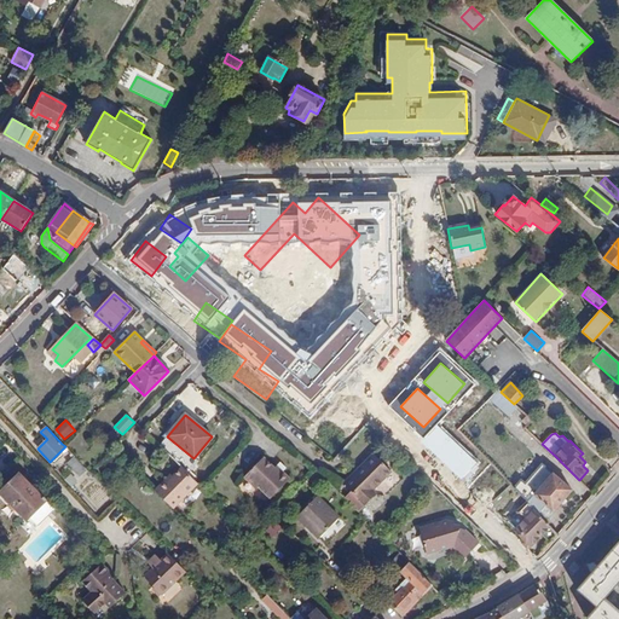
[(374,455),(345,484),(366,505),(376,495),(371,491),(391,472),(374,455)]
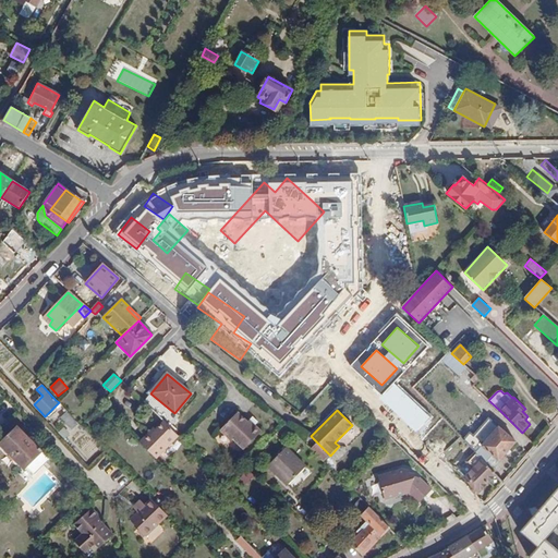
[(65,413),(60,419),(72,429),(76,425),(65,413)]
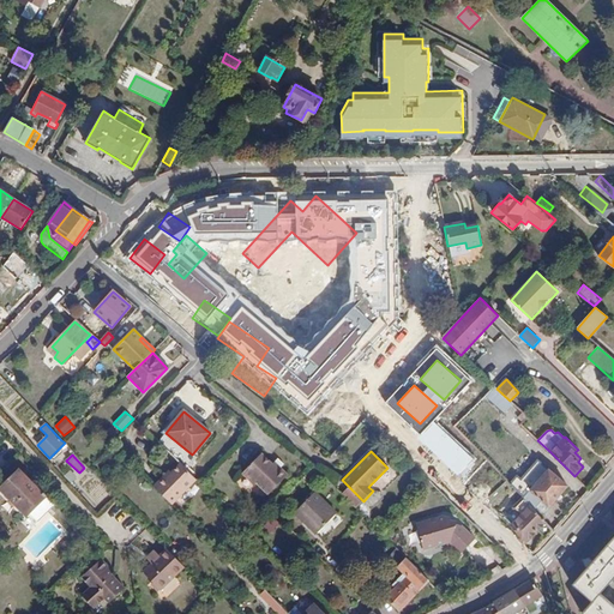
[(288,476),(263,455),(244,476),(270,498),(288,476)]
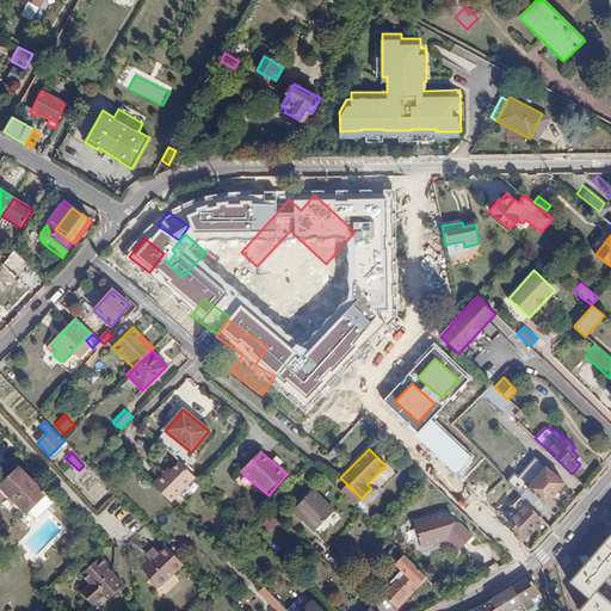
[(187,494),(199,481),(198,480),(177,460),(167,469),(164,474),(161,471),(150,482),(168,500),(180,488),(187,494)]
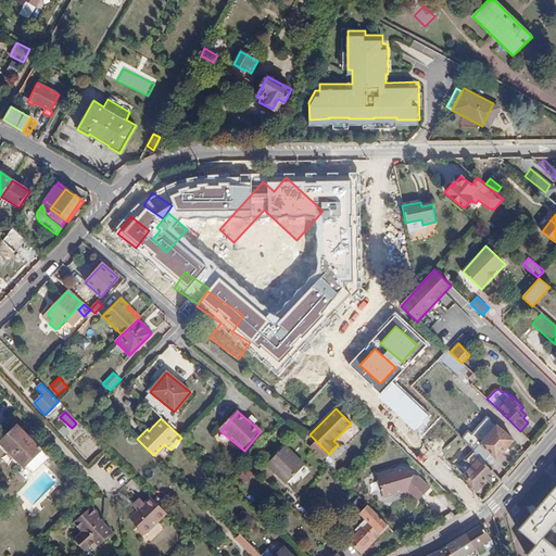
[(0,443),(23,467),(25,465),(33,472),(46,459),(38,451),(41,450),(16,426),(0,442),(0,443)]
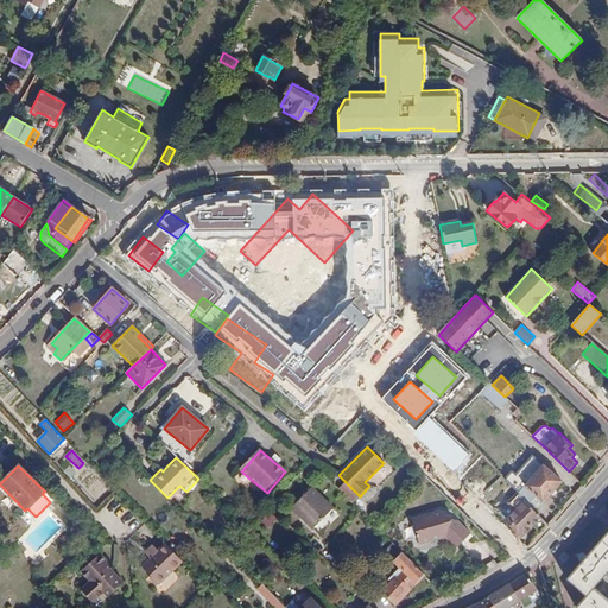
[(69,467),(63,472),(70,479),(74,473),(69,467)]
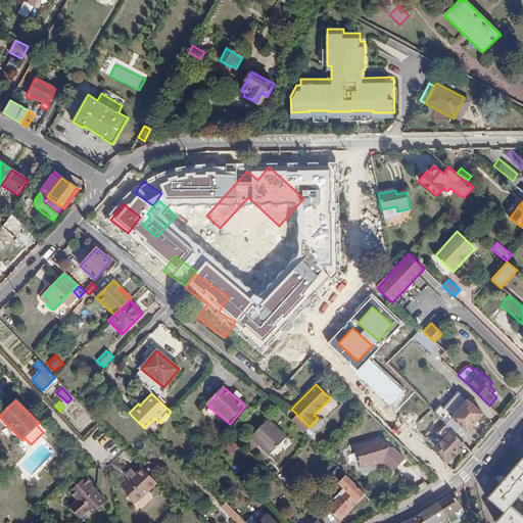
[(450,419),(442,411),(437,417),(446,426),(455,435),(462,427),(467,432),(483,415),(466,401),(450,419)]
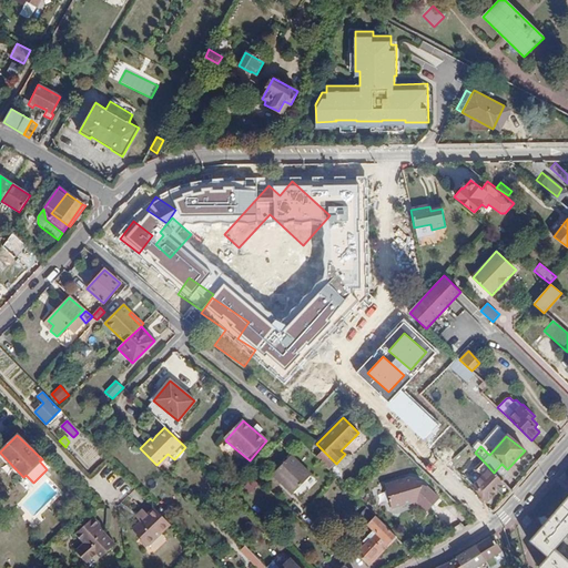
[(313,475),(292,456),(272,477),(293,496),(313,475)]
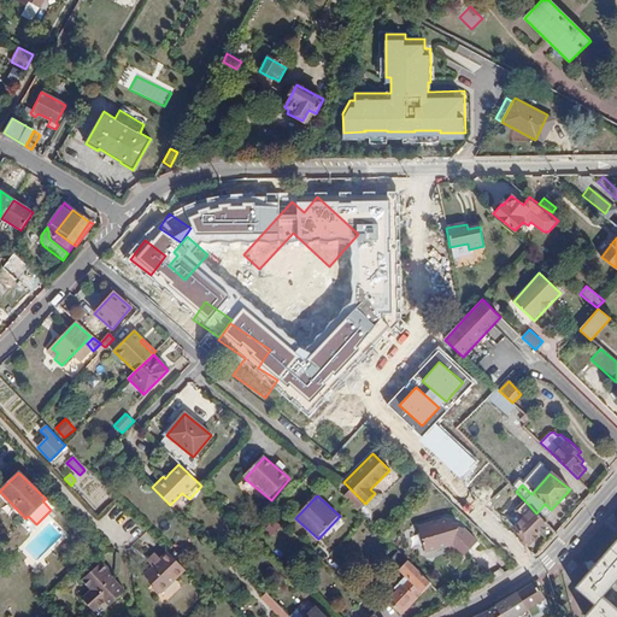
[(528,545),(540,533),(548,541),(556,533),(542,519),(536,513),(527,503),(522,506),(529,513),(513,529),(528,545)]
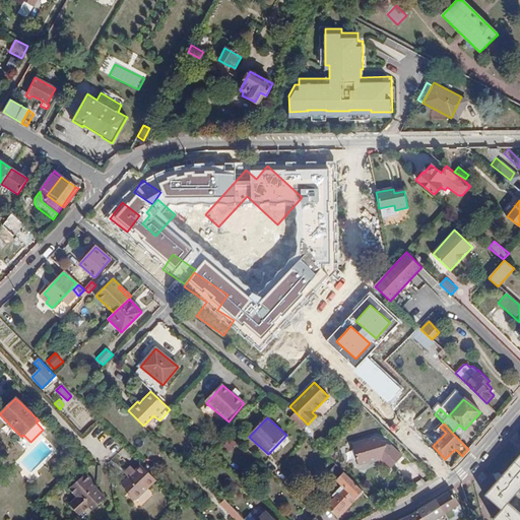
[(457,438),(464,430),(459,425),(452,433),(457,438)]
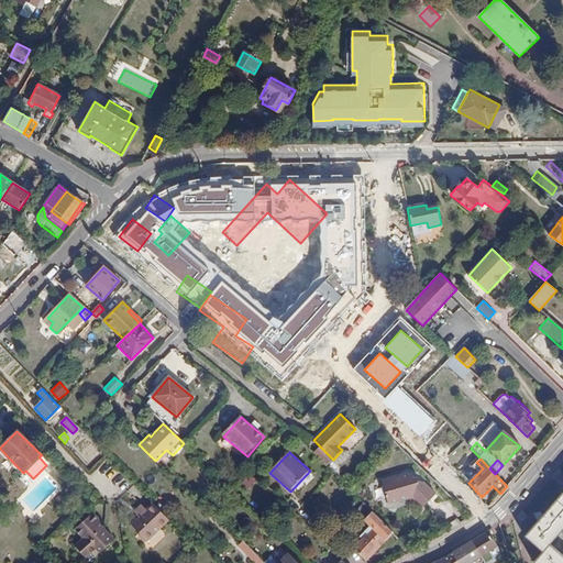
[(260,481),(266,474),(254,463),(249,468),(260,481)]
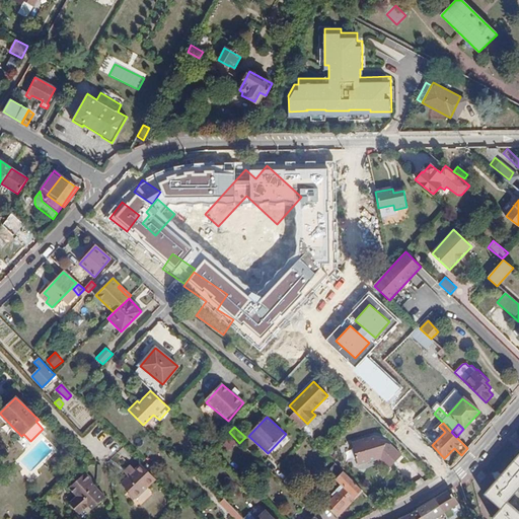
[(382,459),(389,466),(401,453),(379,434),(351,443),(358,464),(377,458),(377,461),(382,459)]
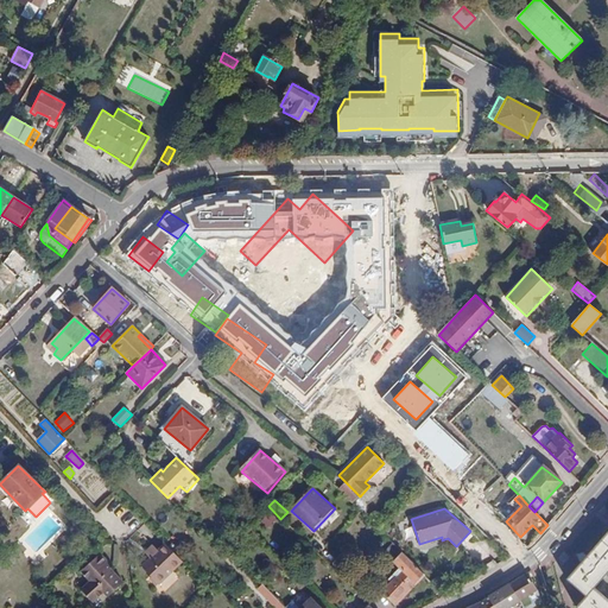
[(491,525),(489,534),(499,536),(501,527),(491,525)]
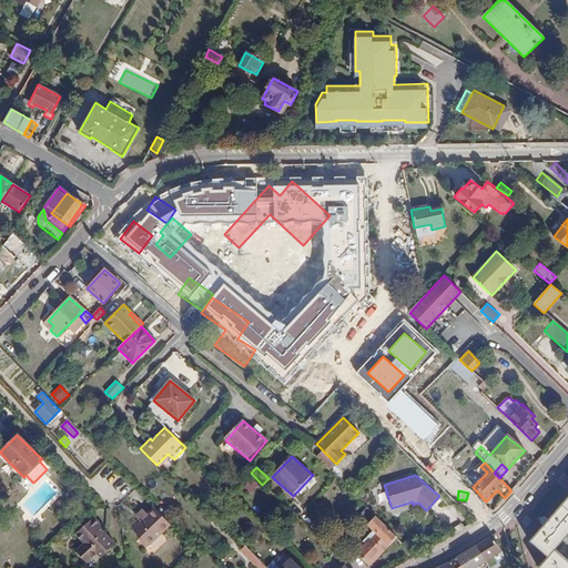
[(567,497),(529,541),(547,557),(554,549),(567,533),(567,497)]
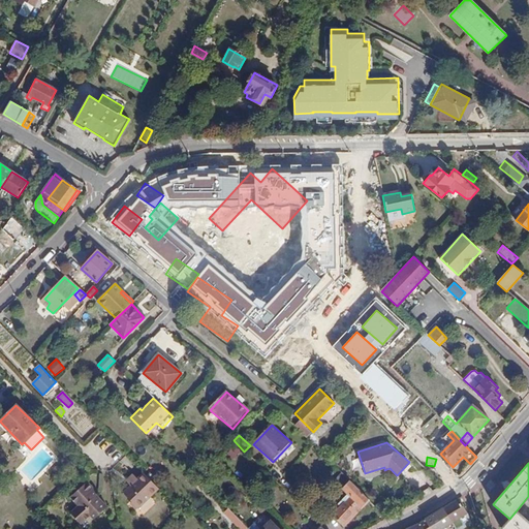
[(332,515),(342,525),(368,499),(342,472),(334,480),(350,497),(332,515)]
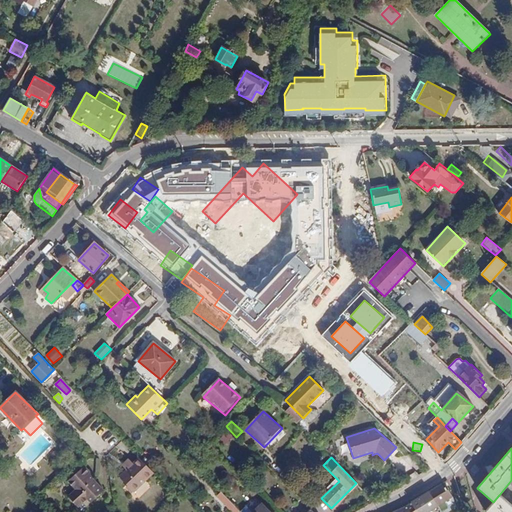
[(137,489),(154,473),(140,459),(123,474),(137,489)]
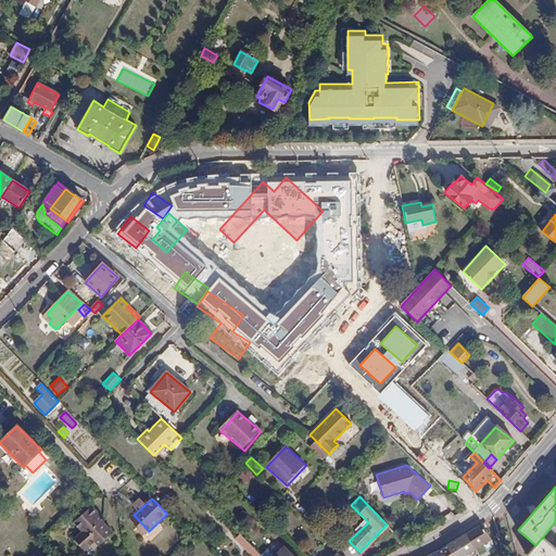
[(88,527),(80,534),(91,545),(100,535),(105,541),(113,533),(96,515),(98,515),(90,507),(79,517),(88,527)]
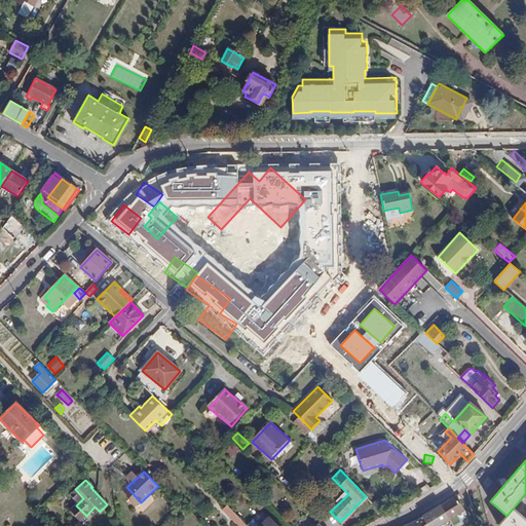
[(137,505),(141,502),(126,487),(122,491),(137,505)]
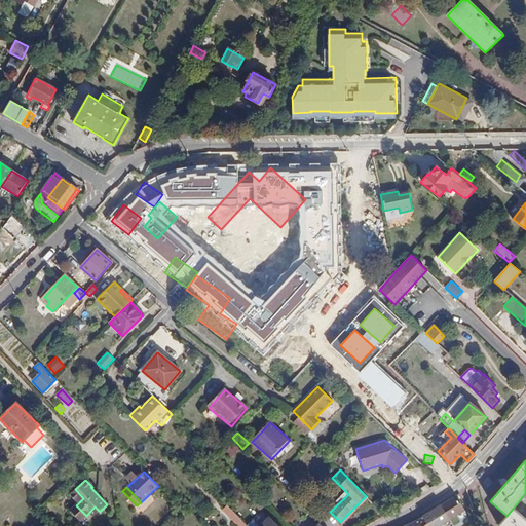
[(246,496),(259,511),(265,505),(251,491),(246,496)]
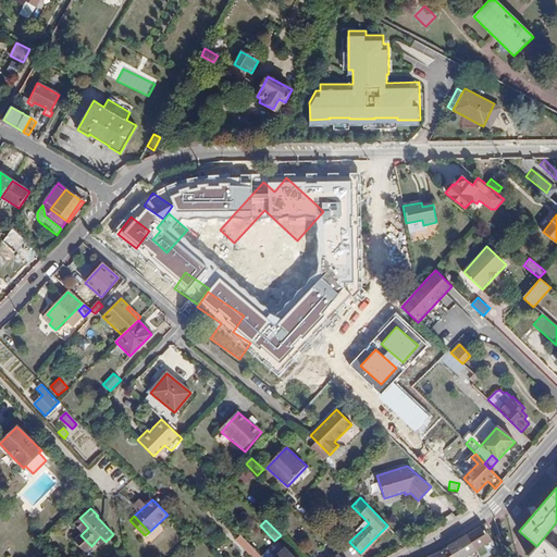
[(491,535),(485,531),(482,528),(467,535),(479,556),(481,556),(487,554),(483,547),(493,541),(491,535)]
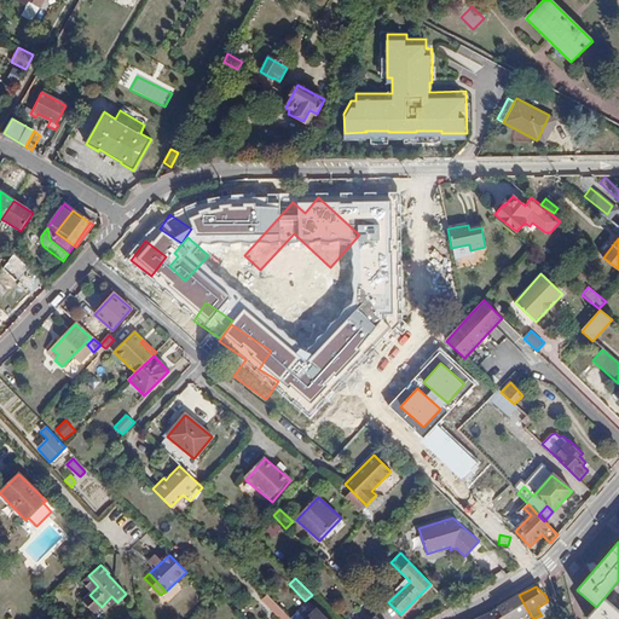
[(532,618),(519,595),(496,607),(503,618),(532,618)]
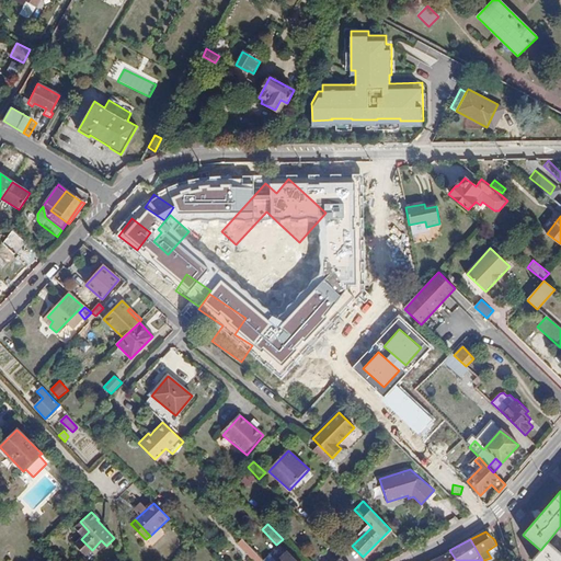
[(339,553),(328,541),(324,542),(340,559),(339,553)]
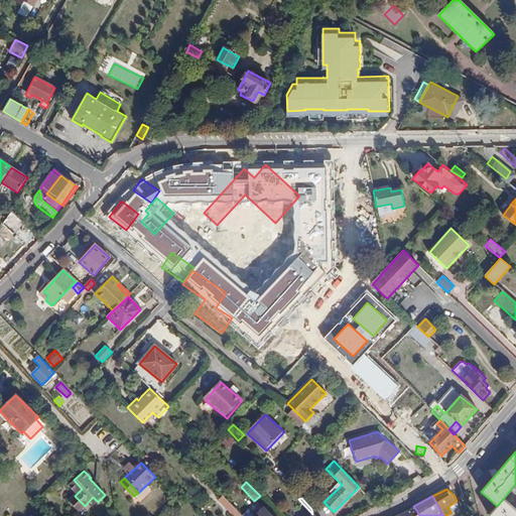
[(233,514),(237,510),(226,499),(222,503),(233,514)]
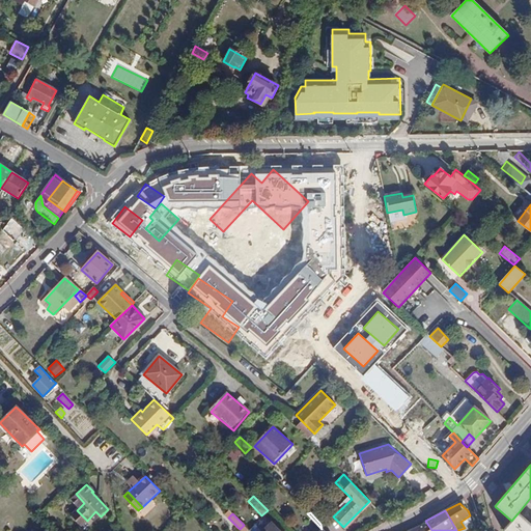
[(530,530),(530,525),(518,513),(511,521),(503,530),(530,530)]
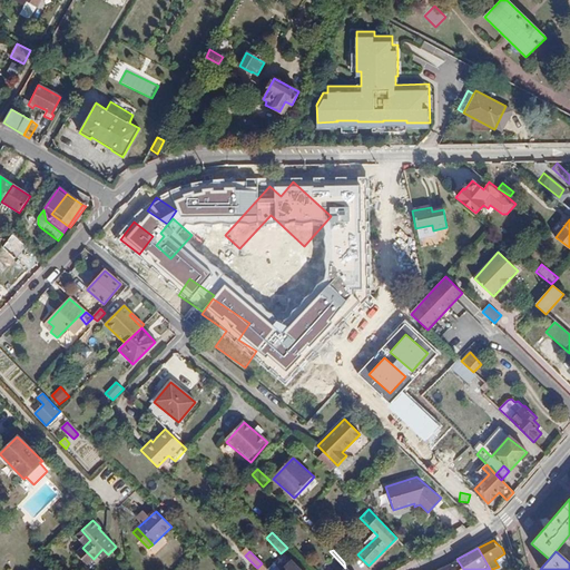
[(463,569),(457,559),(436,569),(463,569)]
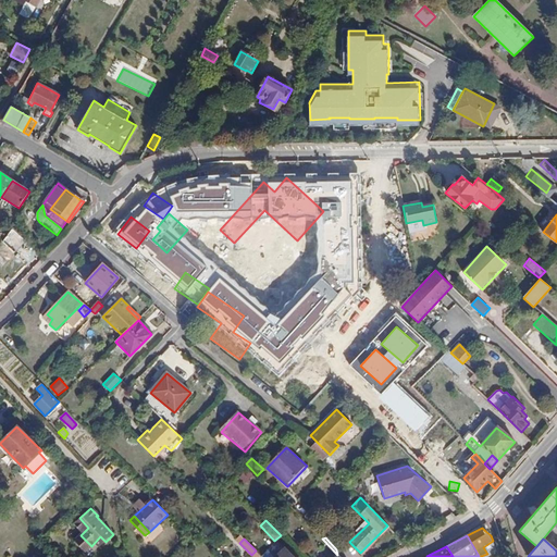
[(280,556),(294,556),(284,547),(277,554),(280,556)]
